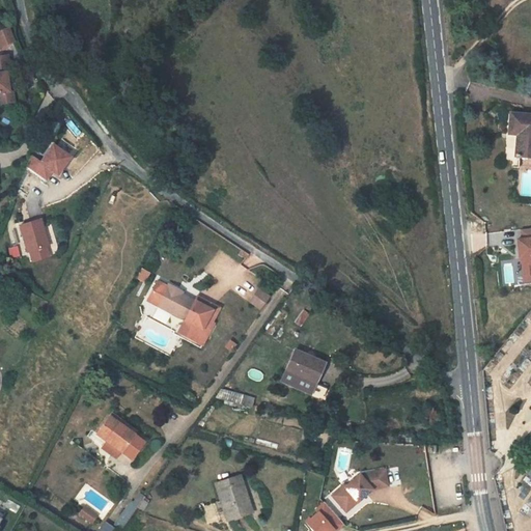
[(9,29),(0,32),(0,40),(2,47),(16,42),(9,29)]
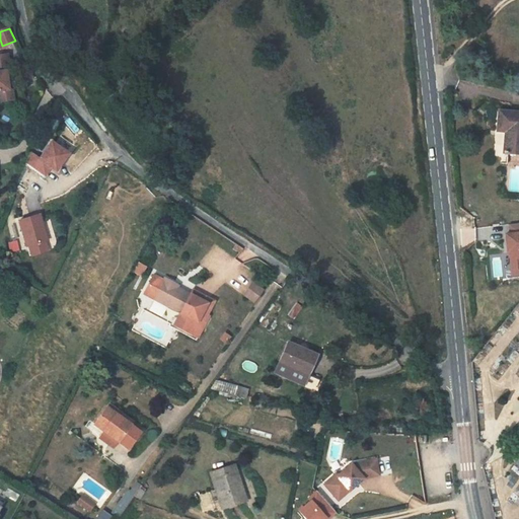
[(8,55),(0,56),(0,94),(1,102),(15,100),(14,89),(10,89),(8,72),(11,71),(8,55)]
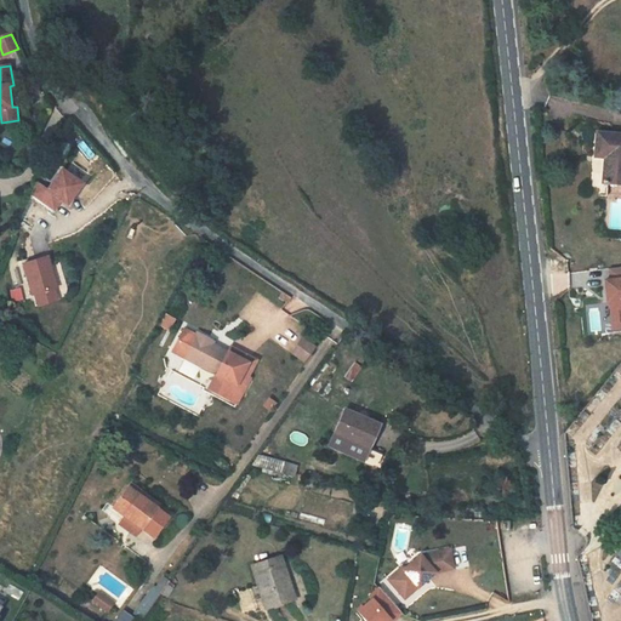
[(620,184),(620,135),(597,134),(596,157),(605,157),(603,183),(620,184)]
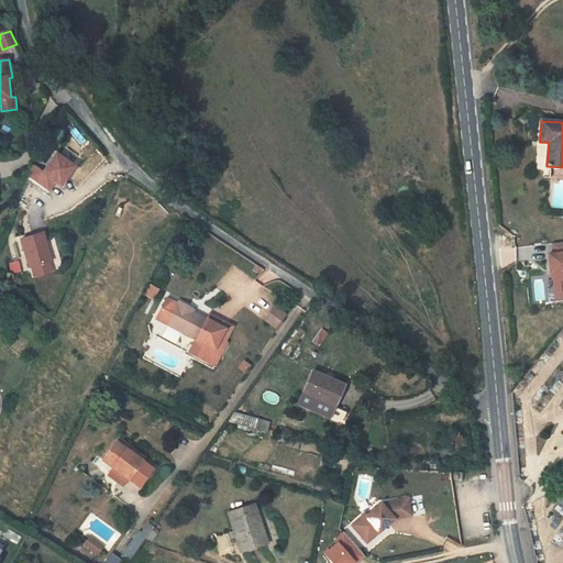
[(64,132),(54,128),(48,140),(58,144),(64,132)]
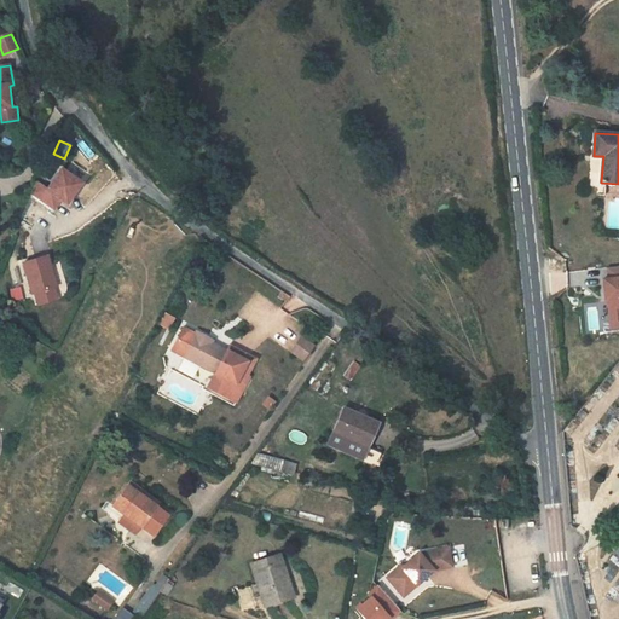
[(46,256),(23,264),(33,293),(55,287),(46,256)]
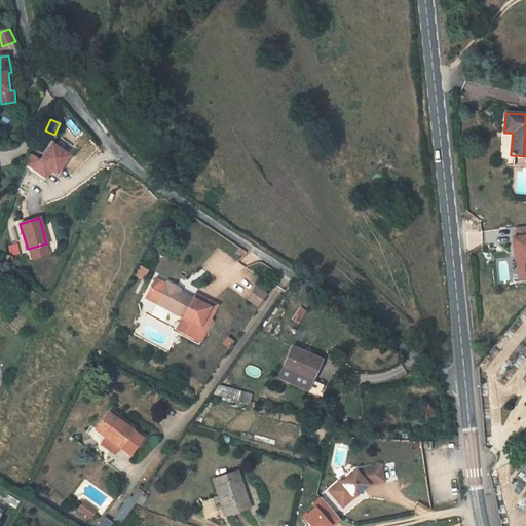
[(525,226),(516,227),(517,237),(512,237),(514,257),(517,256),(518,268),(525,267),(525,226)]
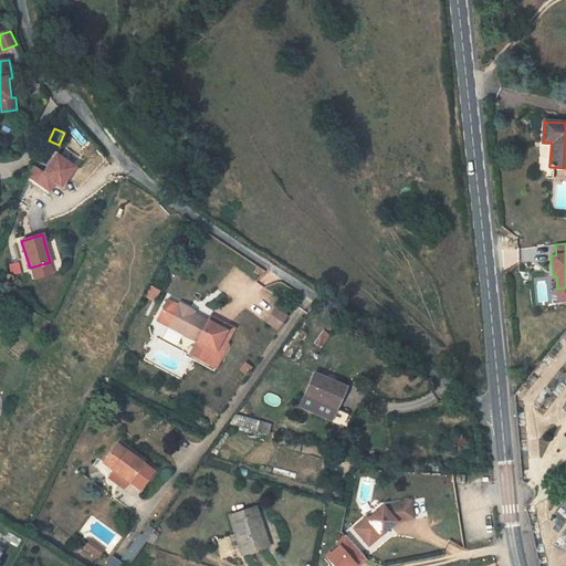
[(18,261),(9,264),(11,275),(21,272),(18,261)]
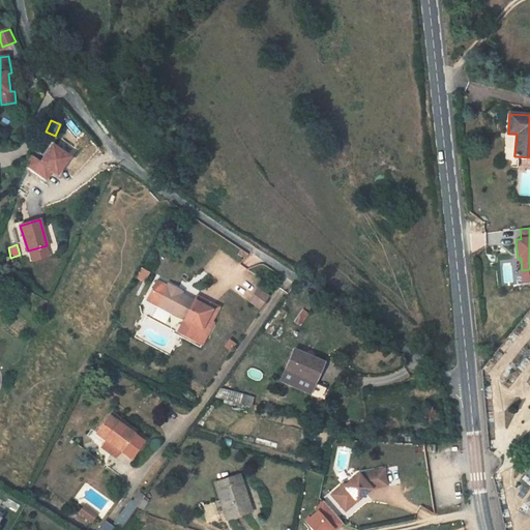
[(51,257),(47,245),(28,251),(32,262),(51,257)]
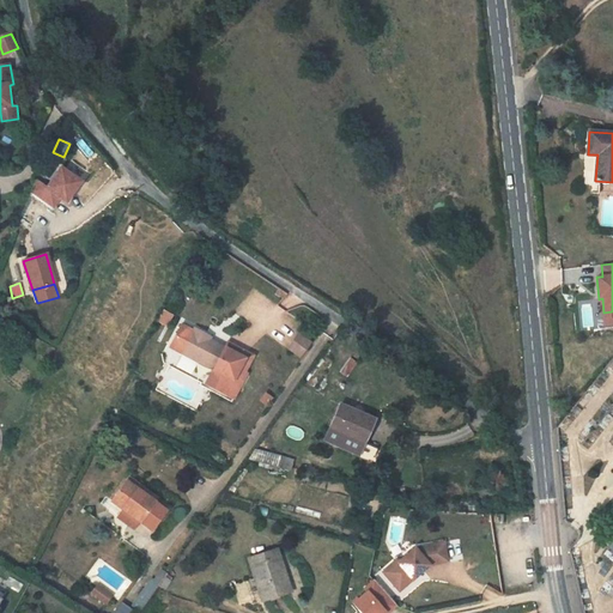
[(171,347),(182,353),(194,332),(182,326),(171,347)]
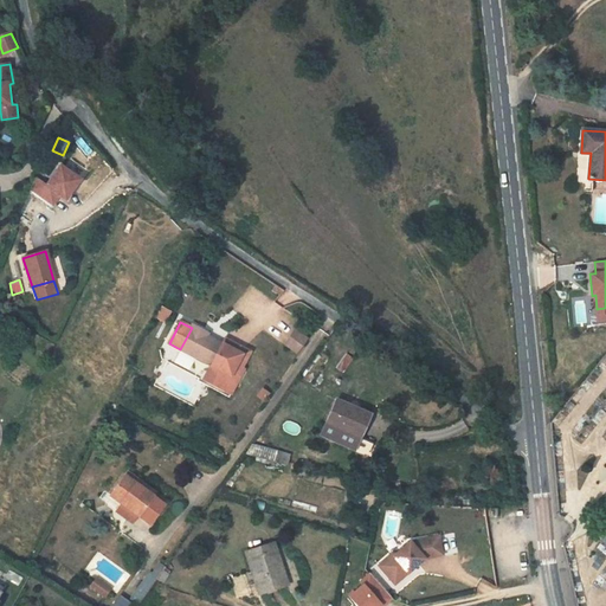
[(192,328),(180,349),(212,366),(223,343),(208,336),(202,334),(204,330),(193,324),(192,328)]
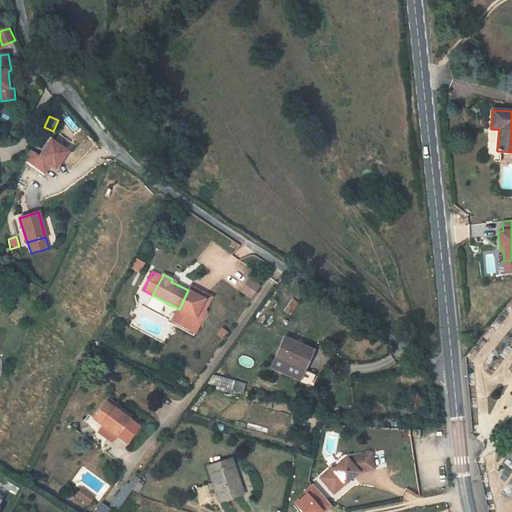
[(242,290),(253,297),(261,287),(250,279),(242,290)]
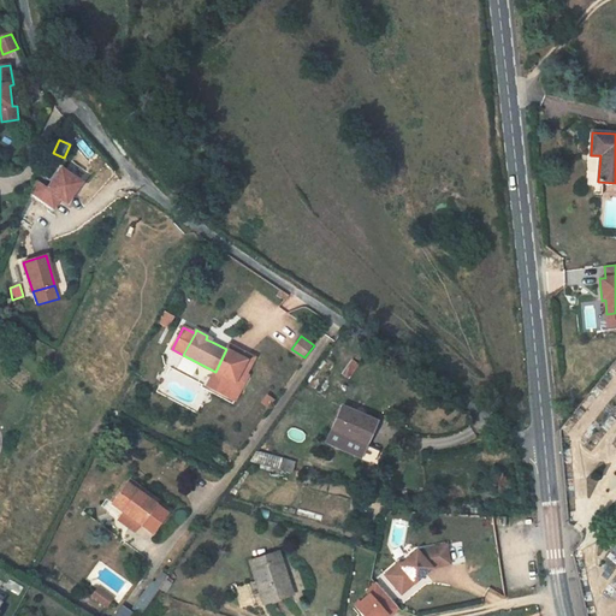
[(230,344),(226,349),(215,372),(208,386),(229,396),(241,372),(247,374),(255,357),(230,344)]
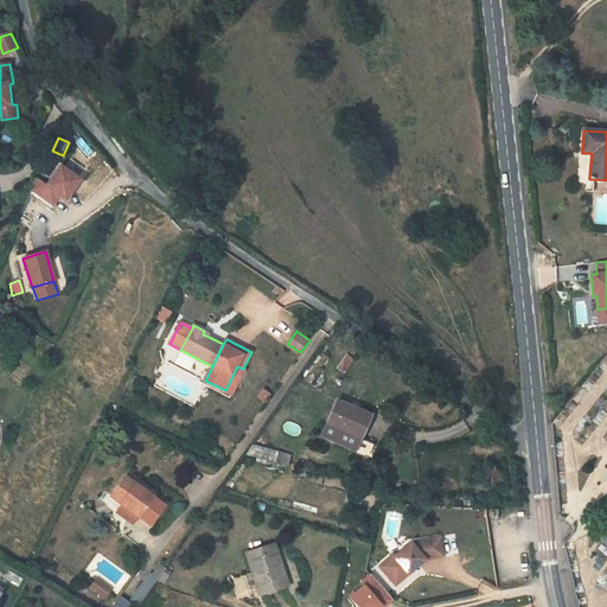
[(352,359),(345,355),(336,369),(343,374),(352,359)]
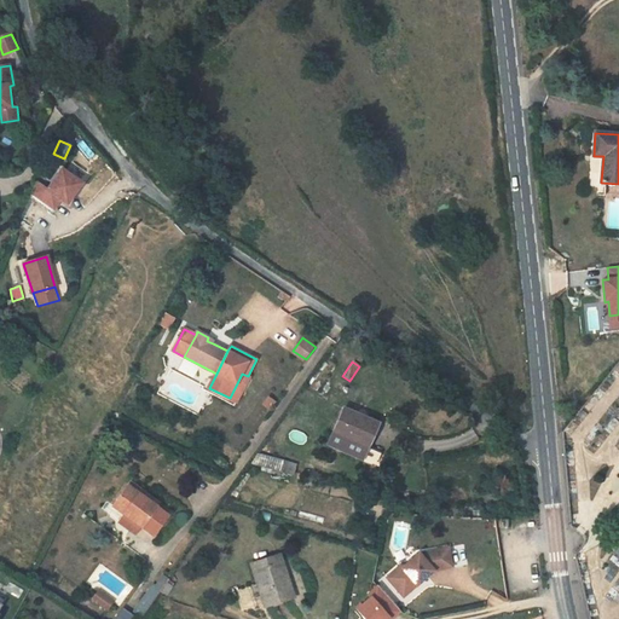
[(242,374),(230,398),(237,403),(250,377),(248,376),(242,374)]
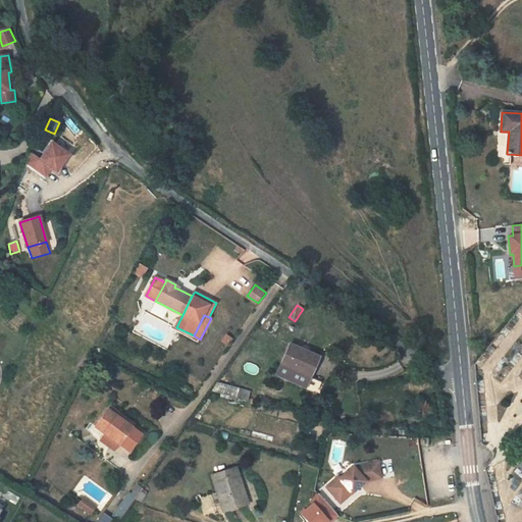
[(289,345),(280,365),(310,377),(318,357),(289,345)]
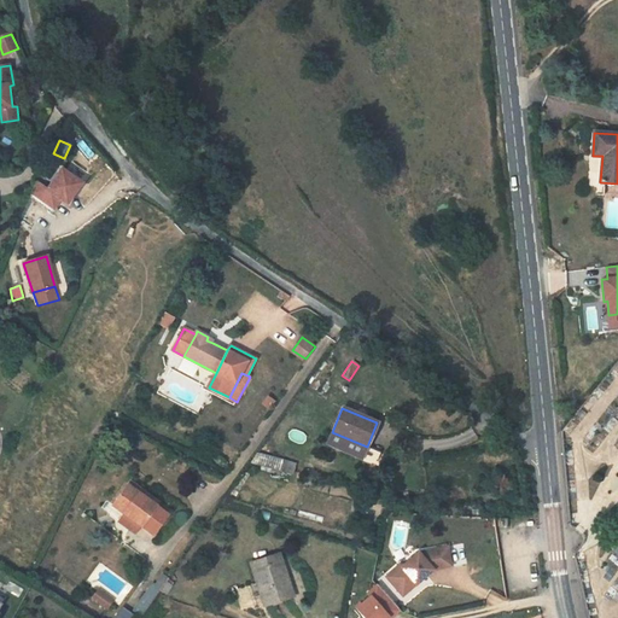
[(367,447),(332,432),(326,445),(362,460),(367,447)]
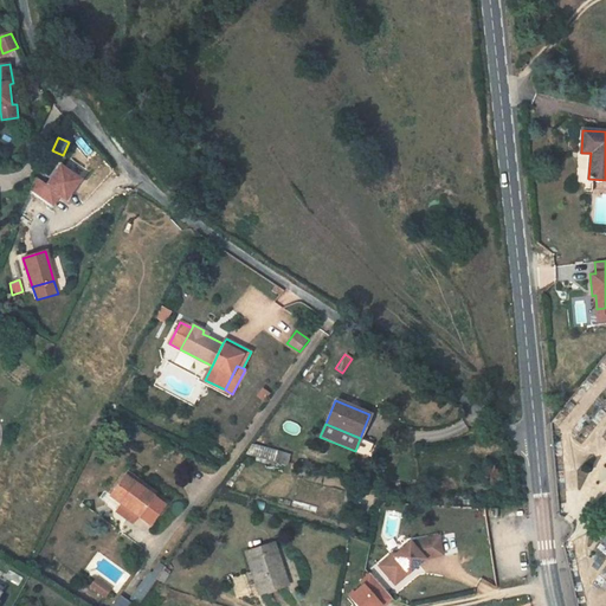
[(375,445),(360,438),(355,451),(369,458),(375,445)]
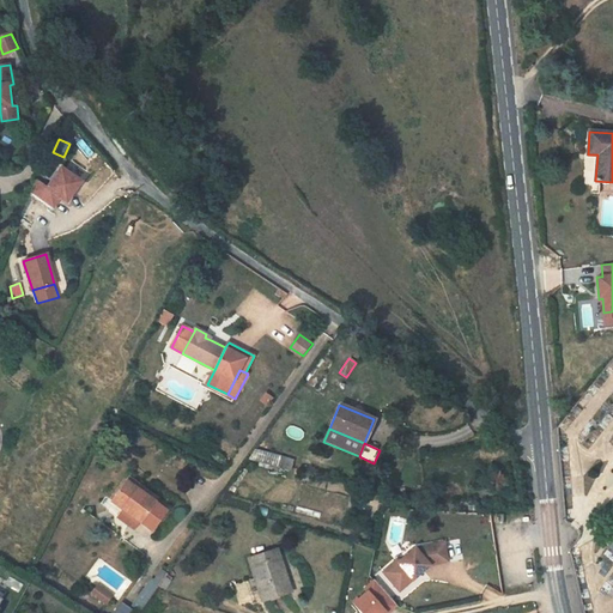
[(283,456),(258,448),(250,457),(279,467),(283,456)]
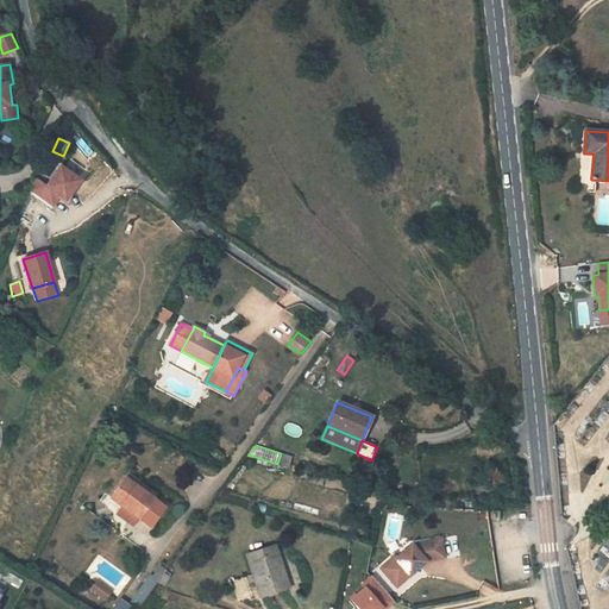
[(129,473),(125,477),(154,497),(156,494),(129,473)]
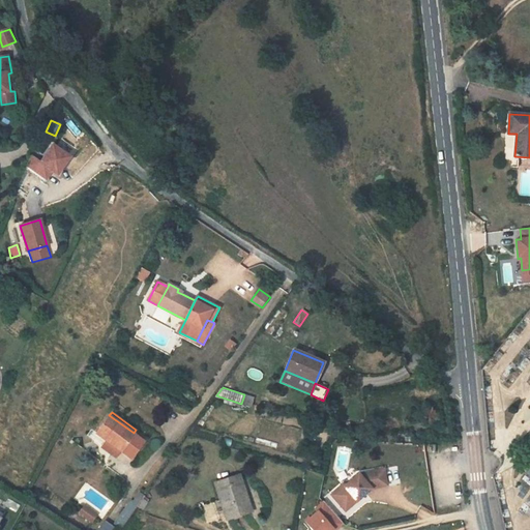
[(144,441),(134,433),(109,415),(96,433),(131,459),(144,441)]
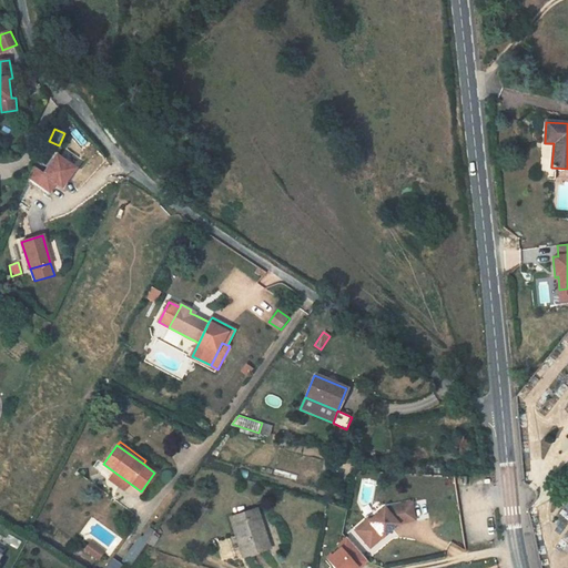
[(367,519),(354,530),(366,544),(377,533),(379,536),(384,533),(386,534),(397,524),(414,520),(411,504),(384,508),(368,521),(367,519)]
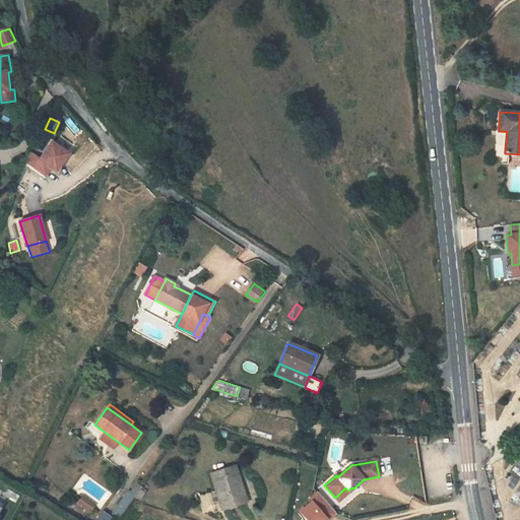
[(222,510),(244,503),(239,485),(242,484),(236,466),(211,474),(222,510)]
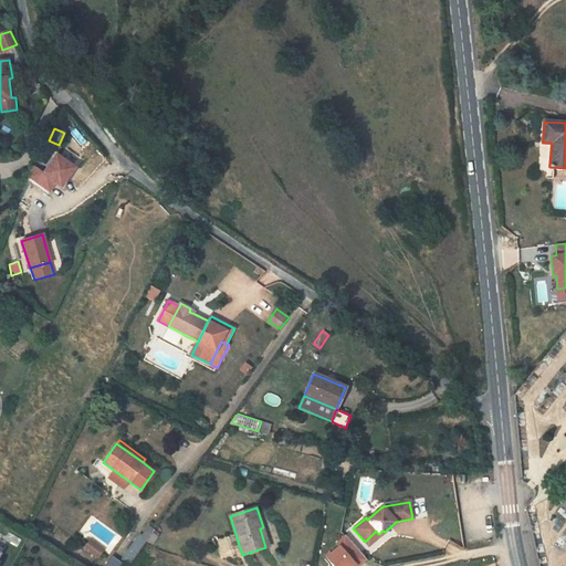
[(270,546),(263,527),(260,528),(265,547),(270,546)]
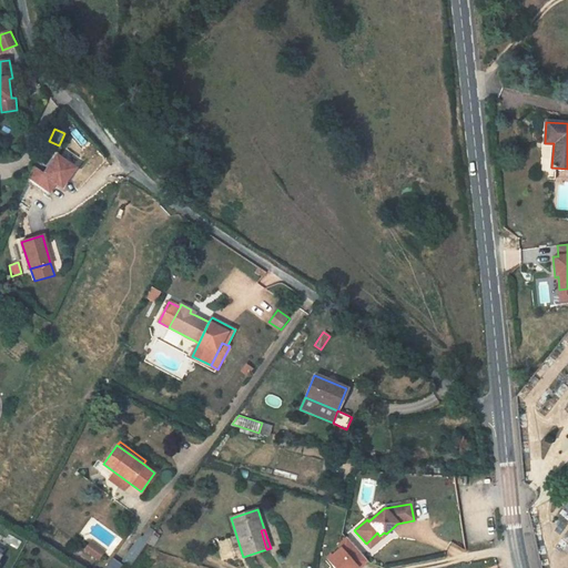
[(155,530),(148,543),(152,547),(162,536),(155,530)]
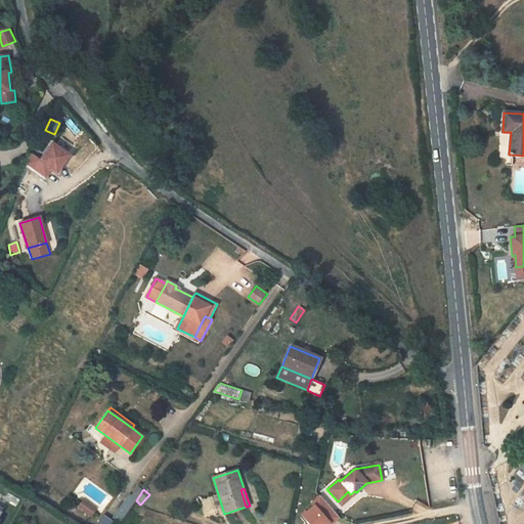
[(338,501),(341,506),(356,492),(354,491),(350,494),(348,491),(338,501)]
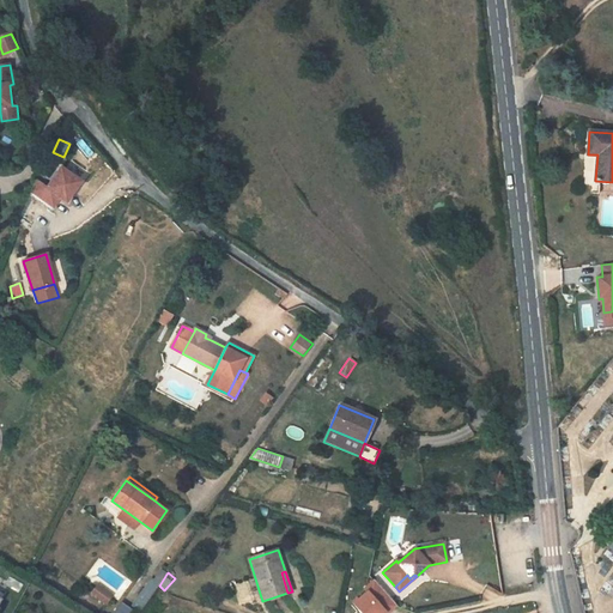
[(364,588),(368,592),(353,604),(362,612),(384,612),(386,612),(387,612),(396,606),(374,580),(364,588)]
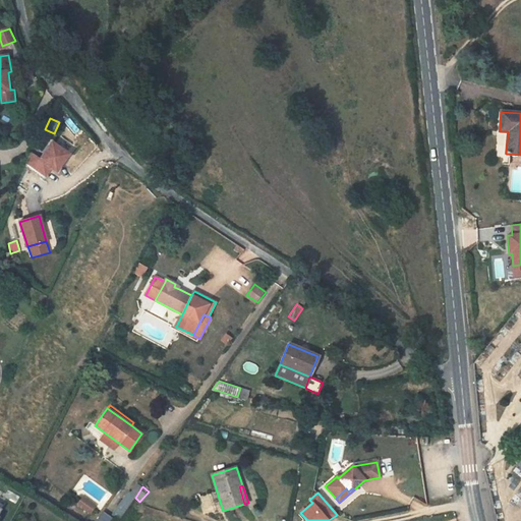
[(77,504),(90,513),(94,507),(81,498),(77,504)]
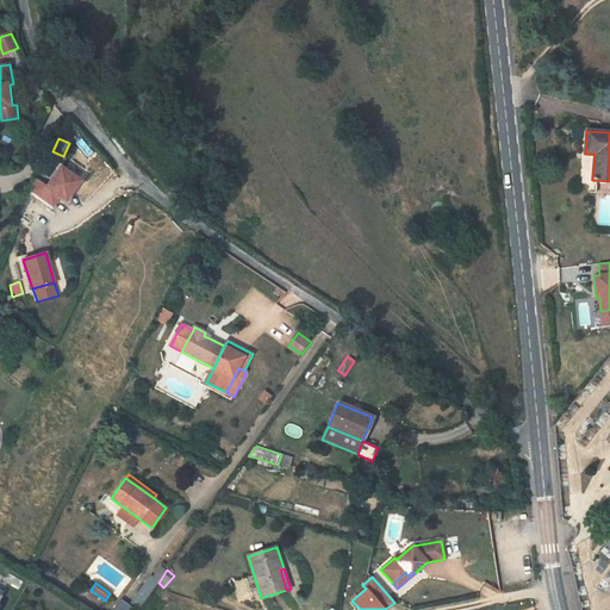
[(126,609),(131,605),(120,599),(112,609),(126,609)]
